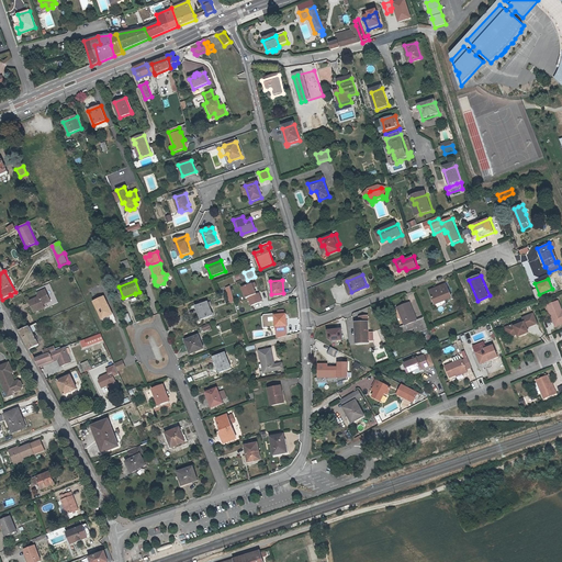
[(255,283),(243,287),(247,298),(248,298),(251,305),(263,301),(260,293),(258,294),(255,283)]
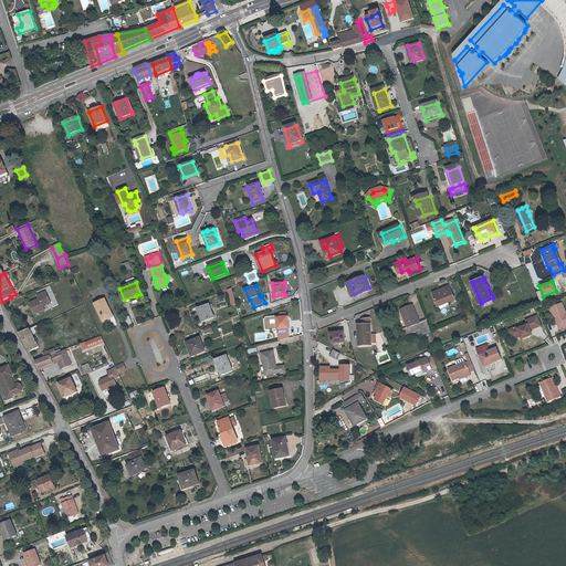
[(450,286),(444,289),(446,291),(436,295),(439,305),(456,300),(450,286)]
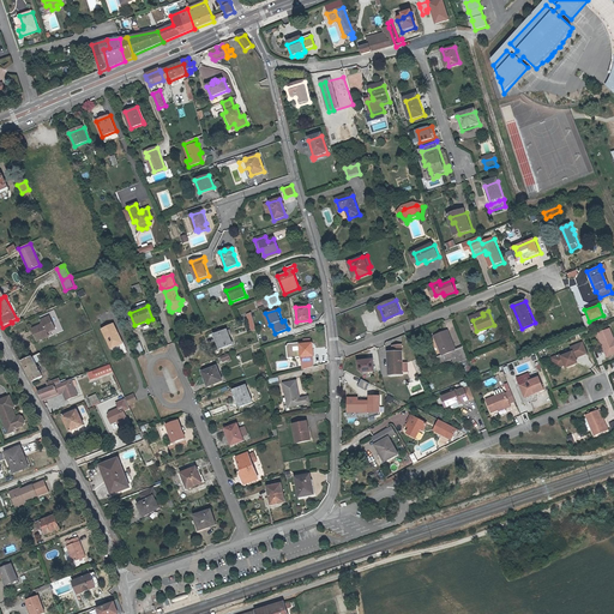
[(246,314),(252,332),(258,330),(252,313),(246,314)]
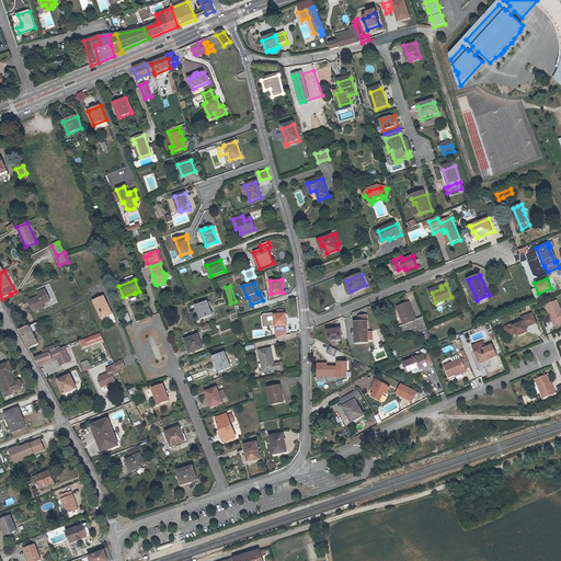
[(39,293),(41,297),(30,301),(34,312),(46,307),(44,304),(52,301),(47,290),(39,293)]
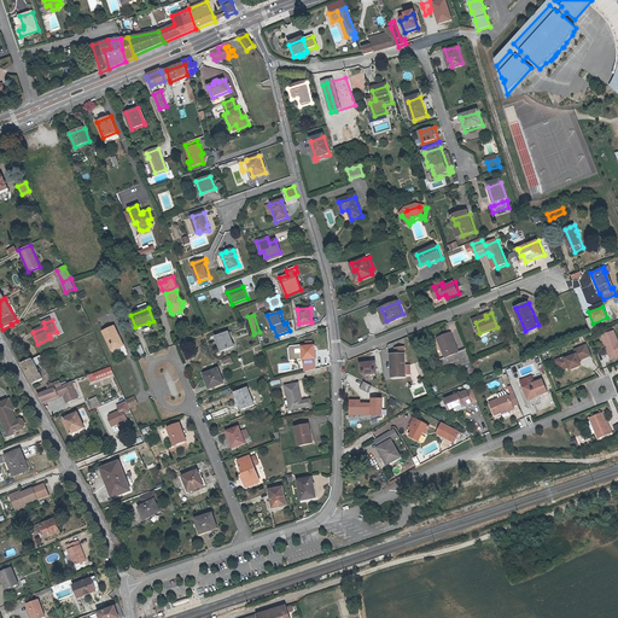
[(115,326),(103,332),(111,351),(122,347),(117,336),(118,336),(115,326)]
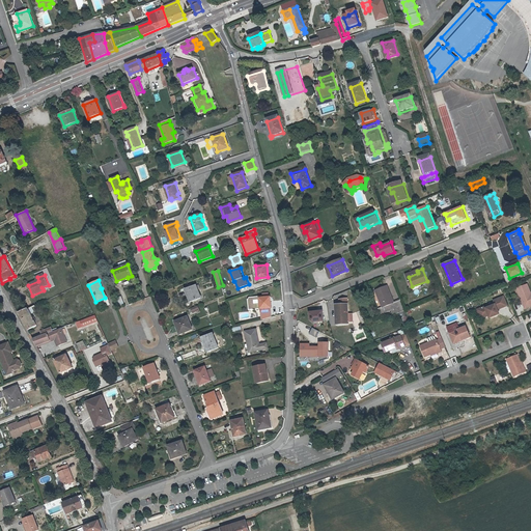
[(530,289),(528,283),(518,288),(526,308),(530,306),(530,289)]
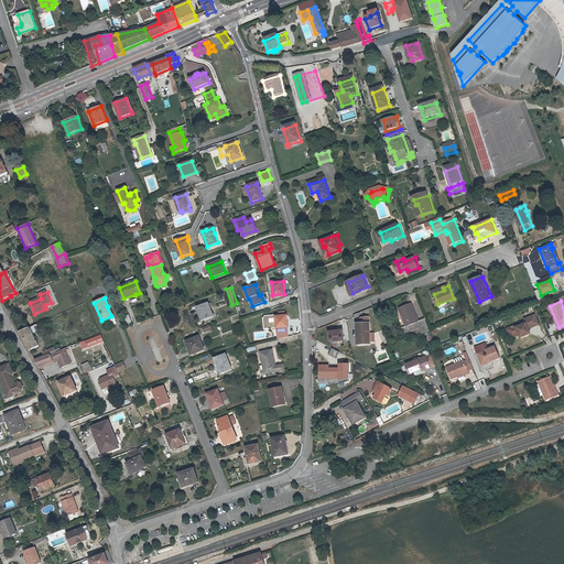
[(197,307),(201,316),(203,315),(204,320),(215,315),(209,303),(197,307)]
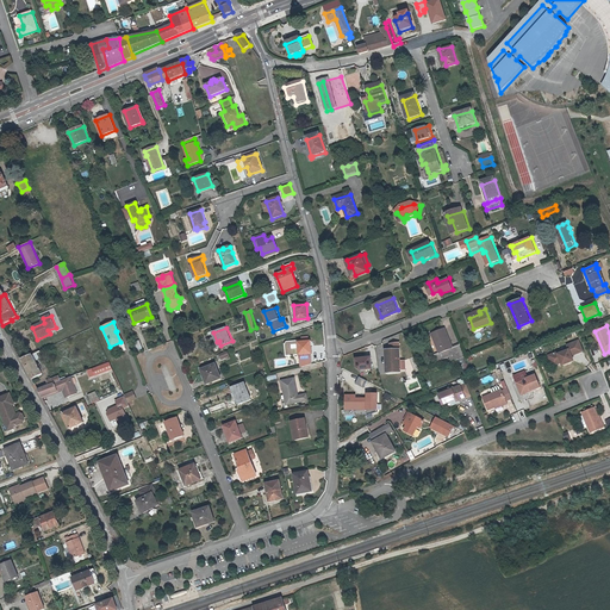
[(436,354),(439,360),(450,355),(453,361),(465,356),(461,346),(453,348),(446,329),(433,335),(440,353),(436,354)]
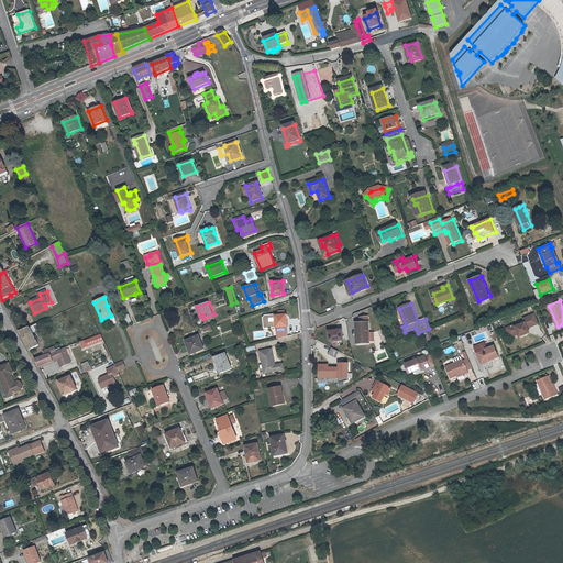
[(275,313),(264,315),(263,317),(263,328),(276,327),(277,339),(287,337),(286,327),(287,327),(286,315),(285,315),(285,311),(278,311),(278,316),(275,316),(275,313)]
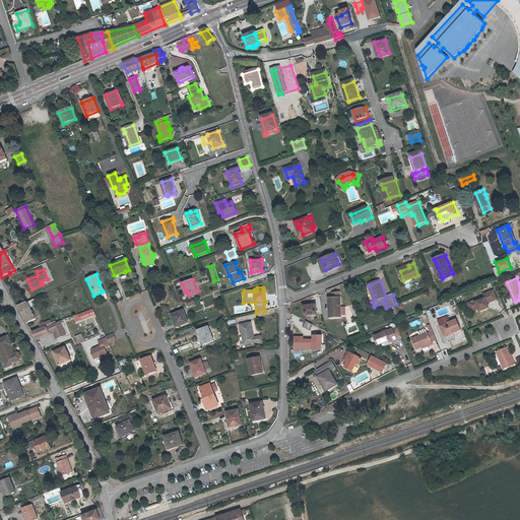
[(485,296),(470,302),(472,307),(476,308),(477,307),(478,306),(479,309),(480,311),(489,308),(488,304),(489,303),(498,299),(495,289),(484,294),(485,296)]
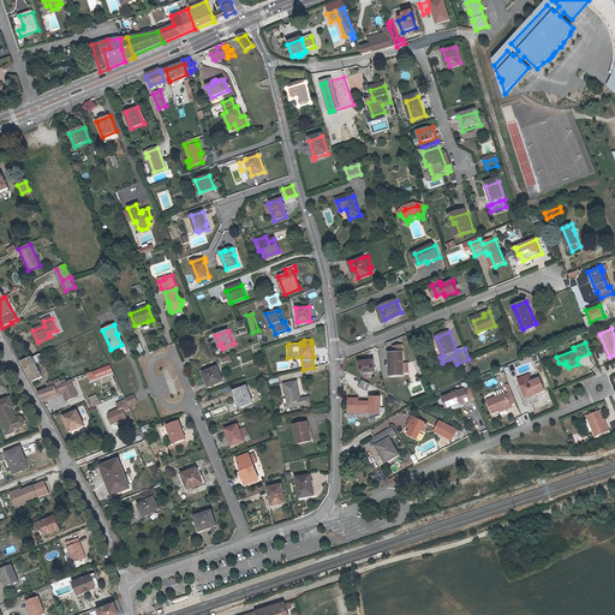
[(405,372),(405,364),(405,347),(395,347),(395,353),(390,353),(390,374),(405,374),(405,372)]
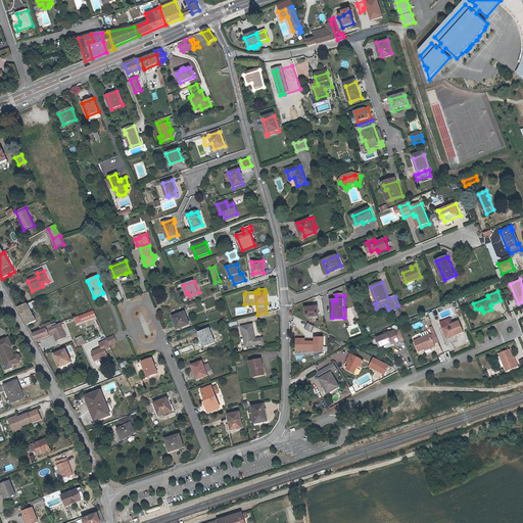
[(34,312),(32,313),(27,304),(18,307),(28,325),(36,321),(33,315),(35,314),(34,312)]
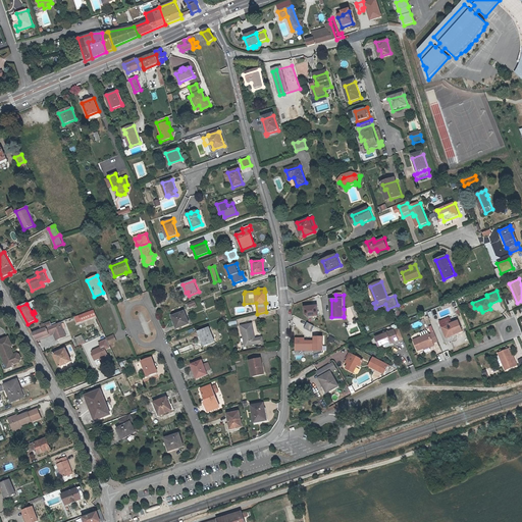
[(318,305),(304,306),(304,314),(308,317),(319,316),(318,305)]
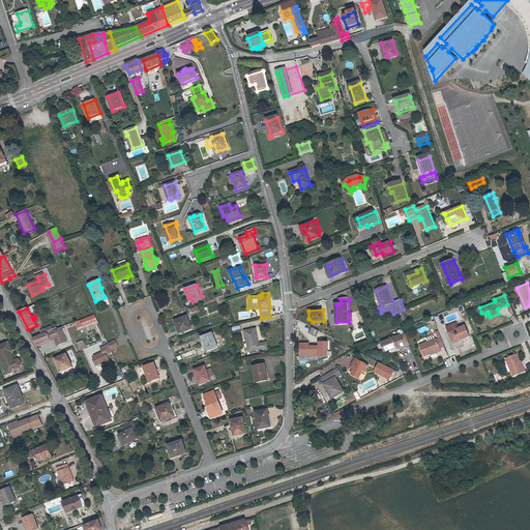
[(82,327),(98,321),(95,315),(80,321),(82,327)]
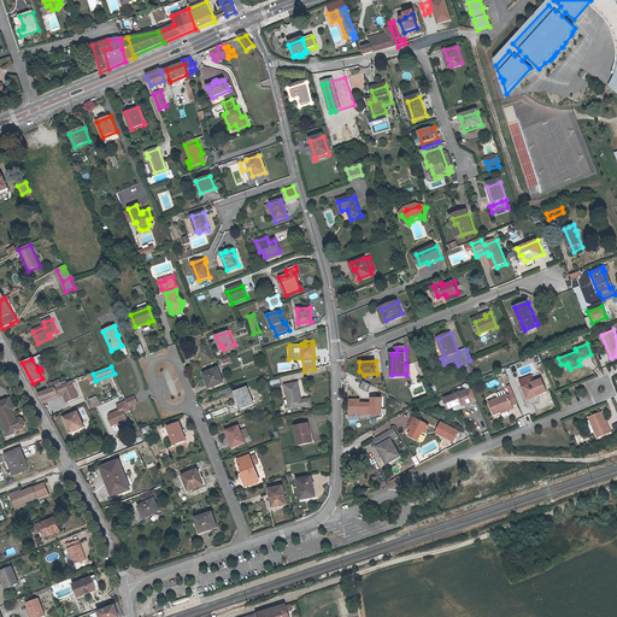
[(223,383),(218,369),(204,374),(210,388),(223,383)]
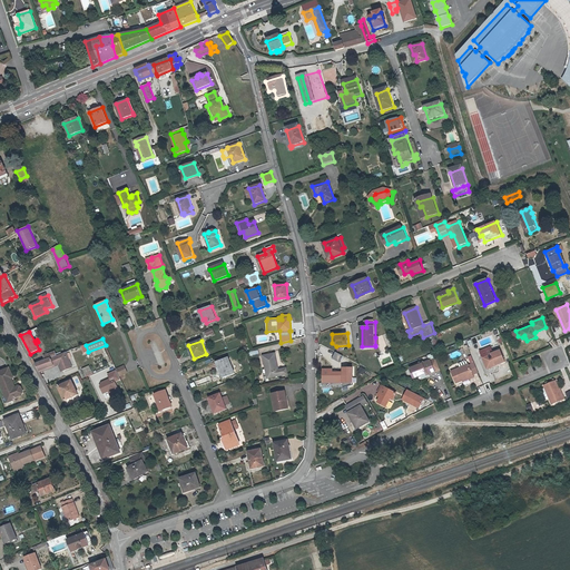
[(490,349),(482,351),(488,367),(497,363),(498,365),(507,361),(502,349),(491,353),(490,349)]
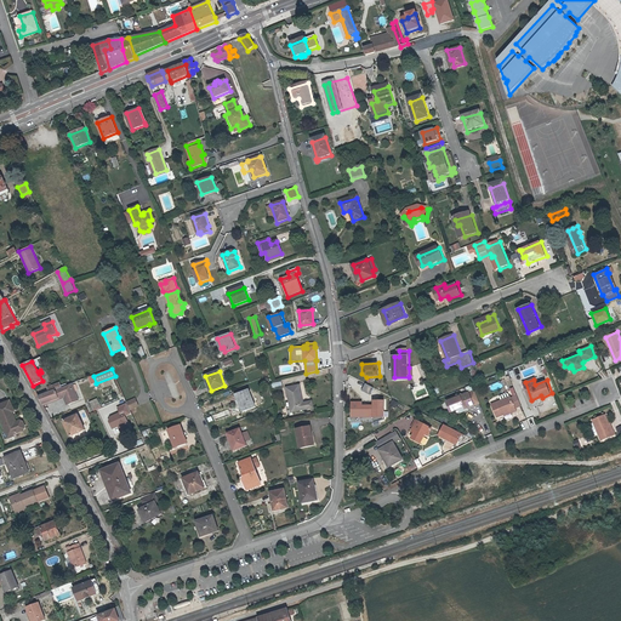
[(371,394),(374,387),(365,383),(363,392),(371,394)]
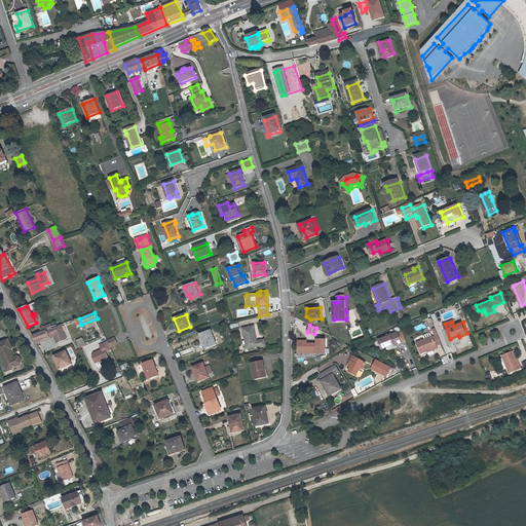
[(32,336),(36,342),(54,335),(58,342),(65,340),(59,326),(51,329),(42,332),(32,336)]
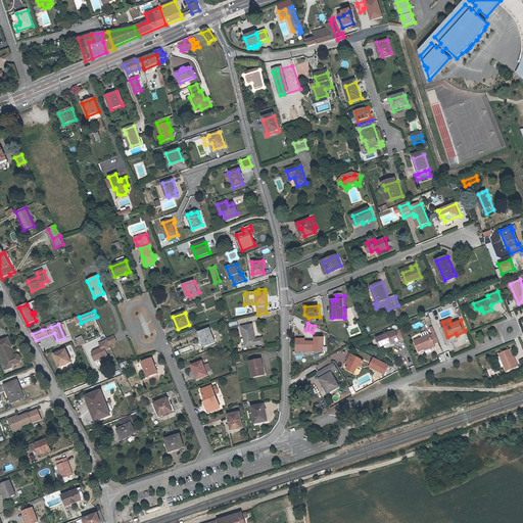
[(241,326),(244,342),(246,342),(246,346),(264,342),(263,337),(255,339),(252,324),(241,326)]
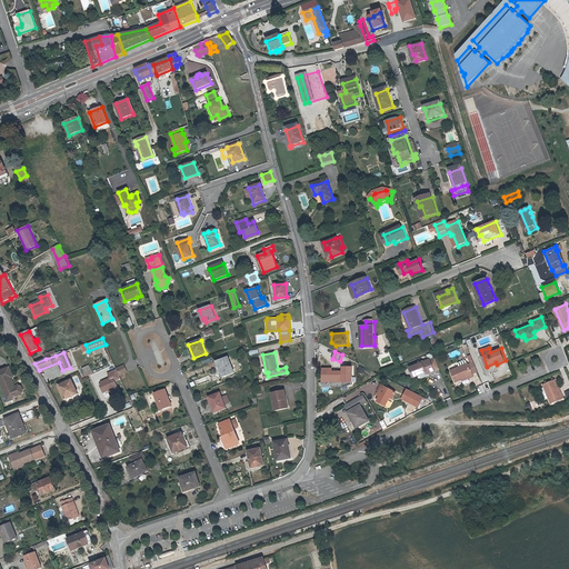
[(222,369),(225,377),(235,372),(228,357),(217,361),(220,370),(222,369)]
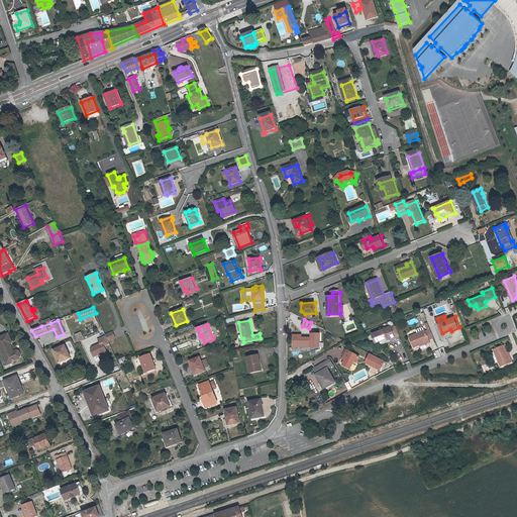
[(391,327),(373,334),(377,343),(388,338),(389,340),(396,337),(391,327)]
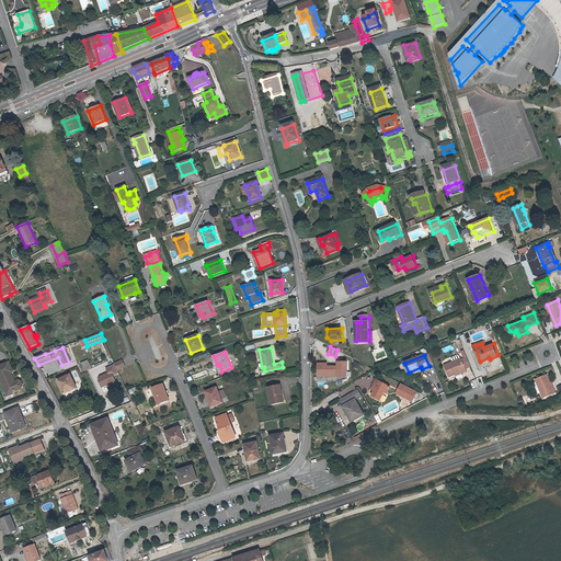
[(462,357),(446,364),(450,374),(457,371),(462,369),(464,371),(468,370),(467,367),(472,365),(469,356),(464,358),(462,357)]
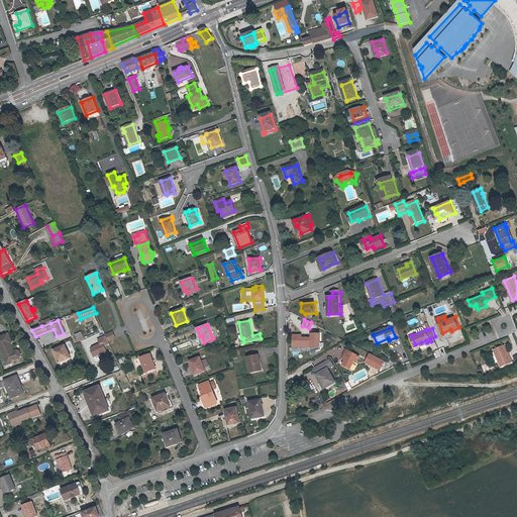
[(54,329),(35,336),(36,338),(53,332),(55,337),(57,336),(54,329)]
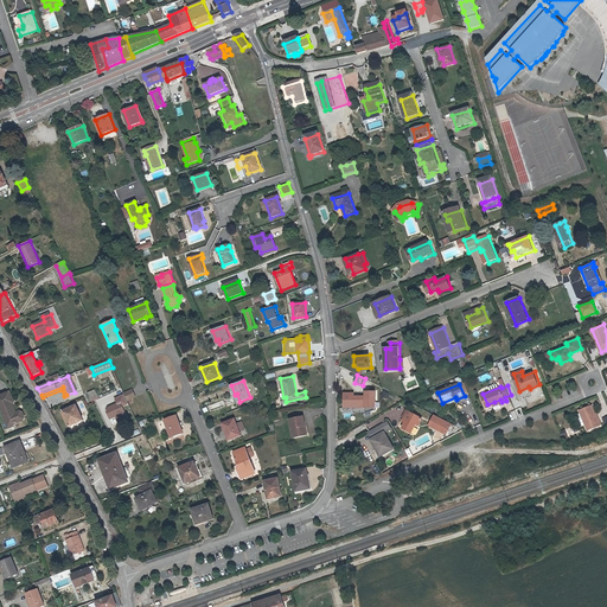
[(96,389),(88,393),(91,401),(100,397),(96,389)]
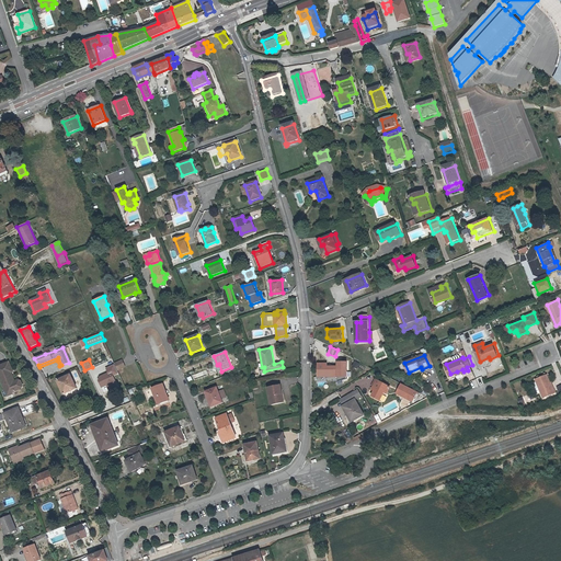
[(122,361),(114,364),(117,370),(125,367),(122,361)]
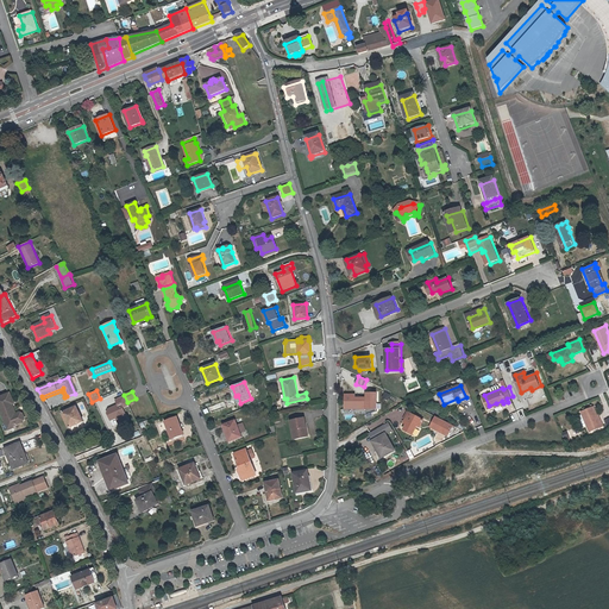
[(0,397),(0,410),(6,425),(11,422),(13,426),(24,422),(25,419),(24,414),(20,413),(17,414),(16,415),(11,405),(13,405),(10,394),(0,397)]
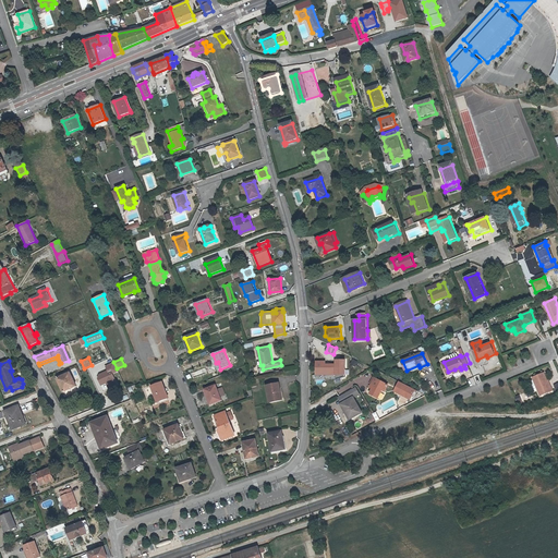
[(336,363),(324,363),(323,374),(336,374),(336,363)]
